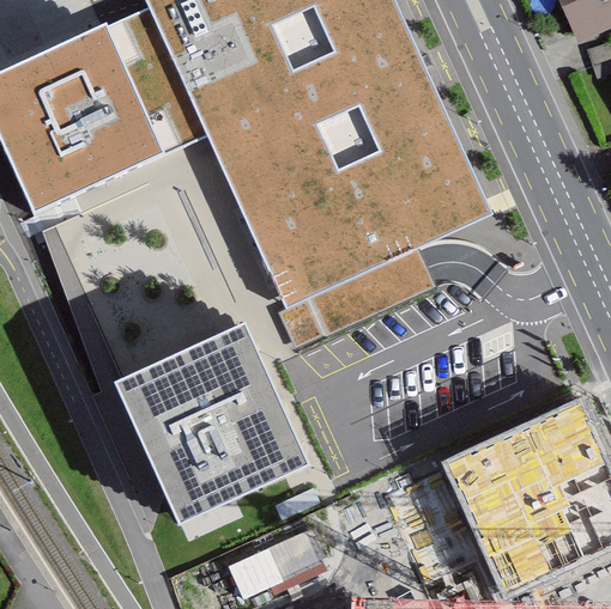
[(278,293),(284,306),(490,212),(487,202),(393,0),(145,0),(147,5),(206,134),(213,152),(278,293)]
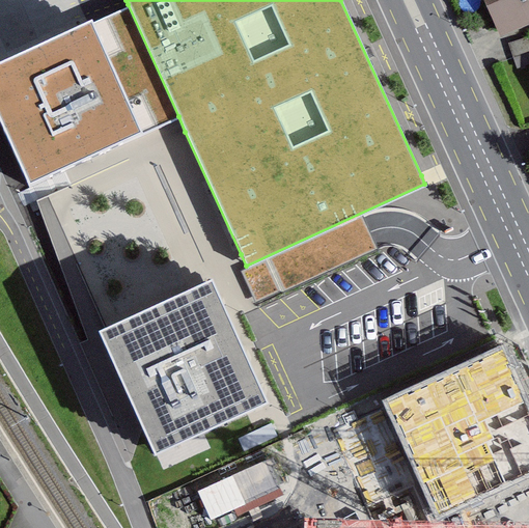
[(480,0),(500,40),(528,27),(528,0),(480,0)]
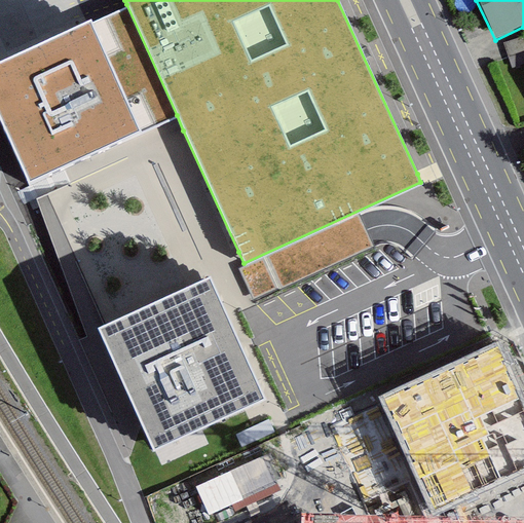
[(126,4),(0,61),(0,123),(27,183),(177,115),(126,4)]
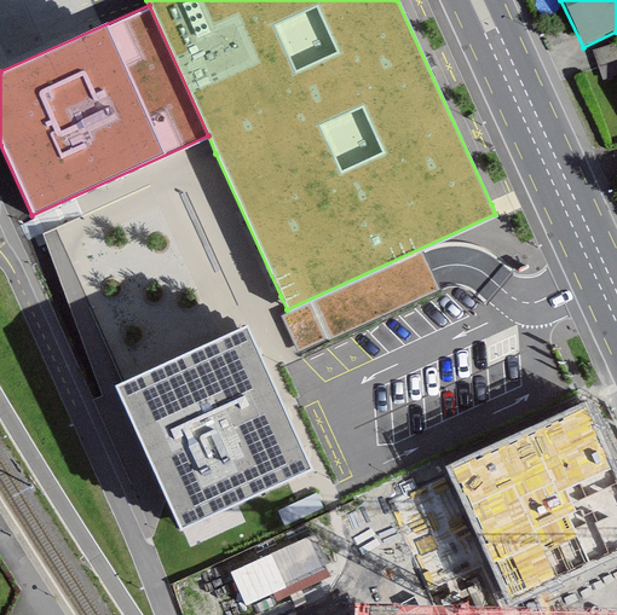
[(616,44),(590,53),(600,83),(616,76),(616,44)]
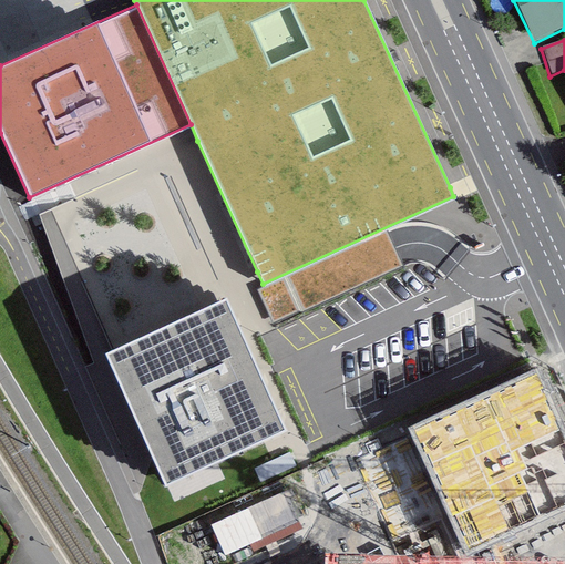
[(287,426),(224,295),(103,352),(166,482),(287,426)]
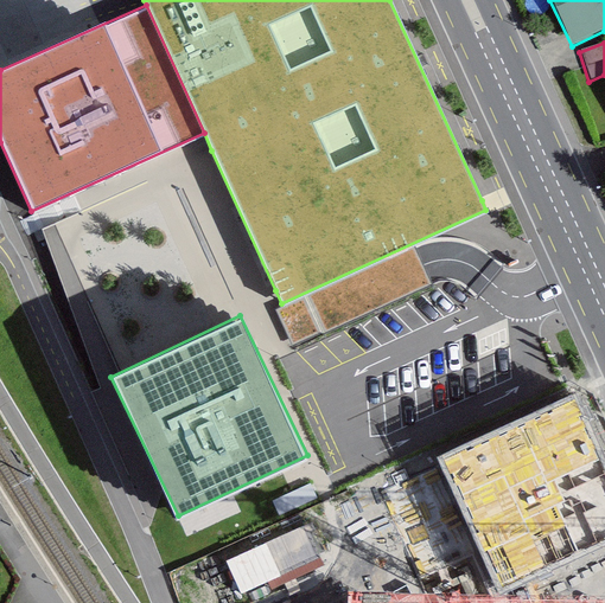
[(604,462),(575,395),(439,455),(502,597),(604,551),(604,462)]
